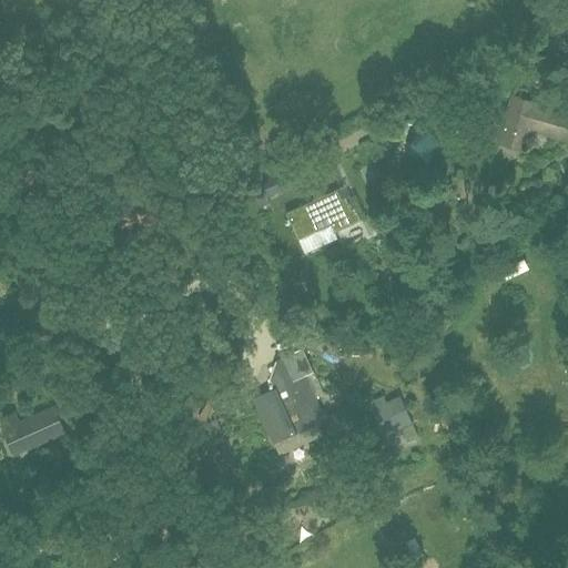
[(511,93),(497,143),(518,149),(525,127),(565,139),(567,128),(567,114),(531,104),(534,100),(511,93)]
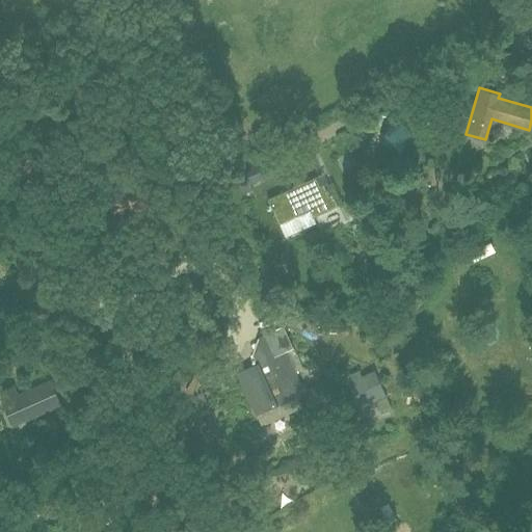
[(419,155),(441,136),(429,123),(407,141),(419,155)]
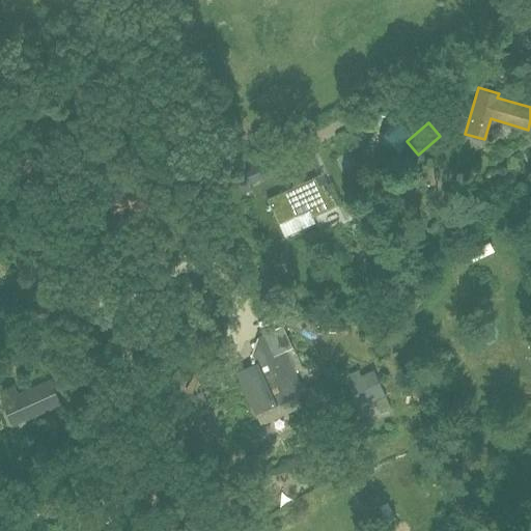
[(252,191),(249,186),(284,169),(280,162),(276,152),(232,172),(234,176),(228,179),(236,197),(252,191)]
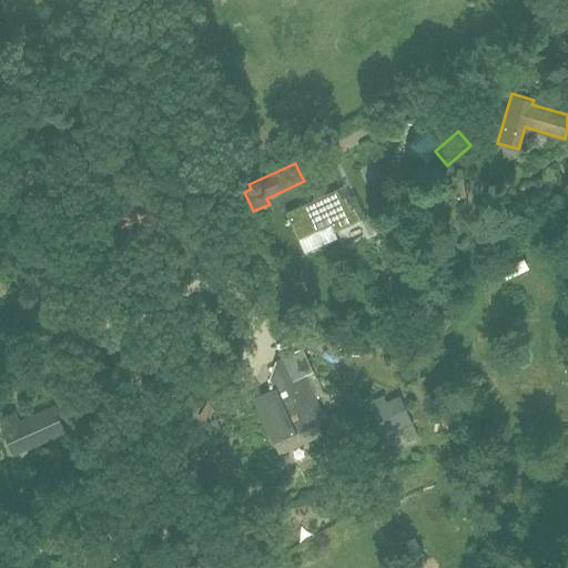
[(336,189),(284,212),(297,239),(330,224),(334,232),(359,220),(348,194),(341,199),(336,189)]
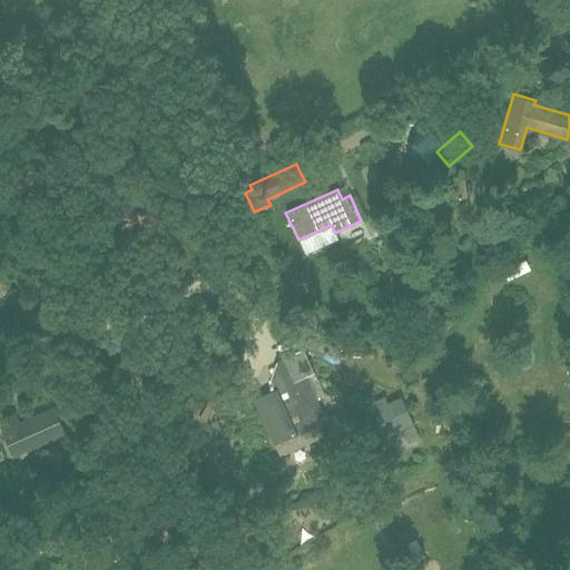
[(264,425),(272,442),(294,432),(295,434),(310,428),(325,422),(310,389),(302,390),(294,371),(310,364),(303,351),(276,362),(269,382),(274,391),(259,397),(271,422),(264,425)]
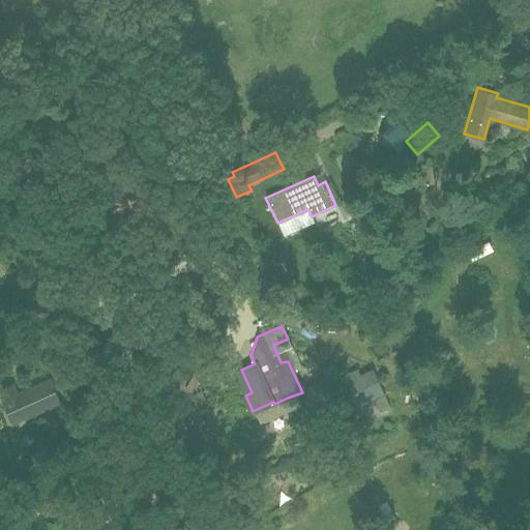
[(359,405),(376,399),(382,411),(389,408),(384,394),(373,371),(360,376),(357,370),(346,375),(359,405)]
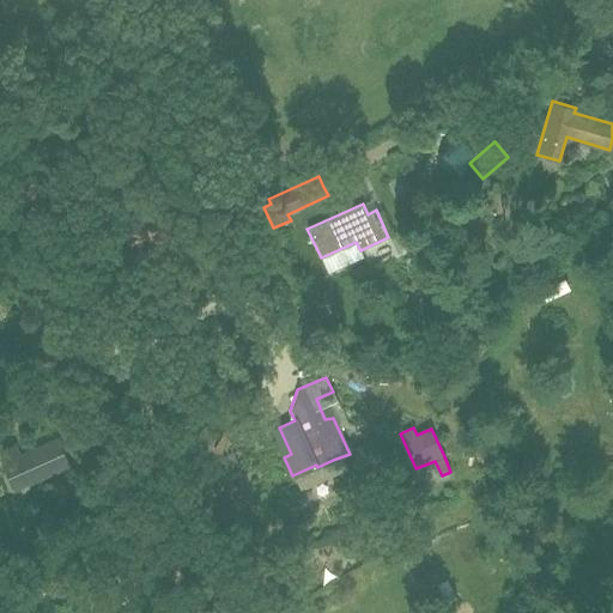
[(59,442),(42,449),(22,457),(17,447),(2,453),(7,463),(5,465),(16,489),(70,466),(59,442)]
